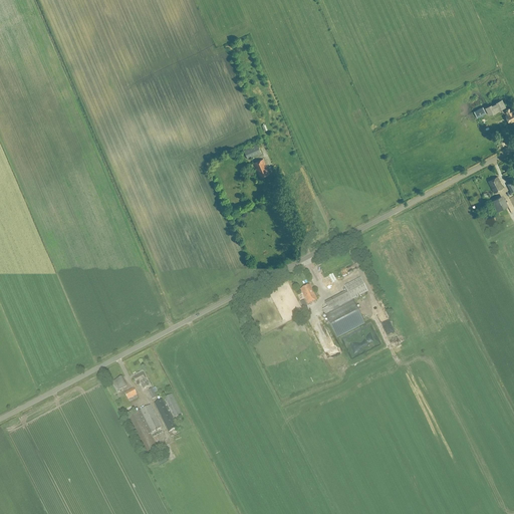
[(501,103),(489,108),(491,113),(494,111),(494,110),(499,108),(500,108),(503,107),(501,103)]
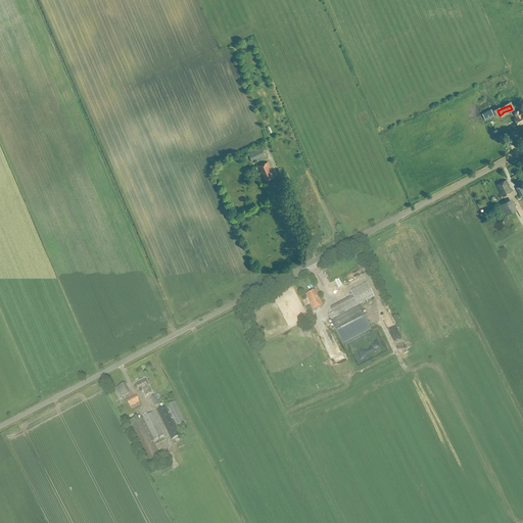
[(492,107),(483,111),(484,115),(494,112),(492,107)]
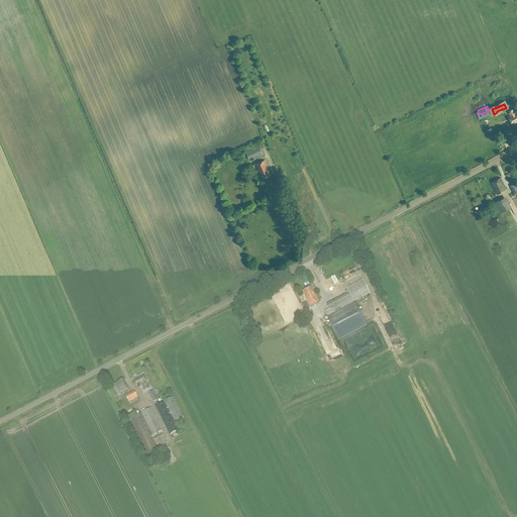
[(509,115),(508,115),(512,124),(516,121),(516,106),(514,108),(513,107),(507,111),(509,115)]
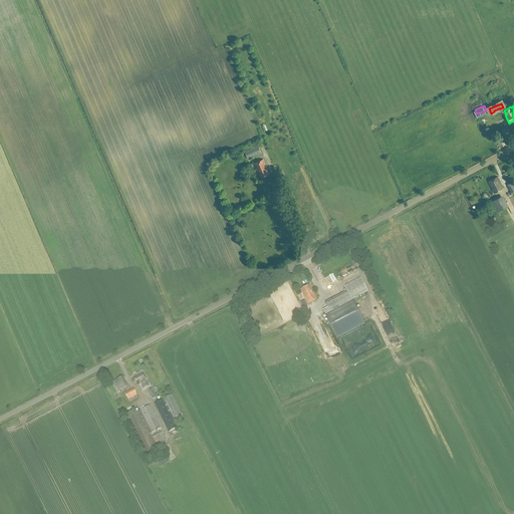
[(261,154),(257,145),(244,150),(248,159),(261,154)]
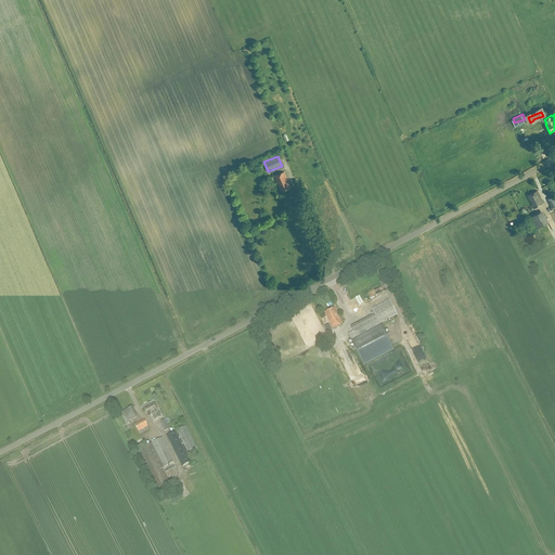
[(292,188),(284,171),(274,176),(282,192),(292,188)]
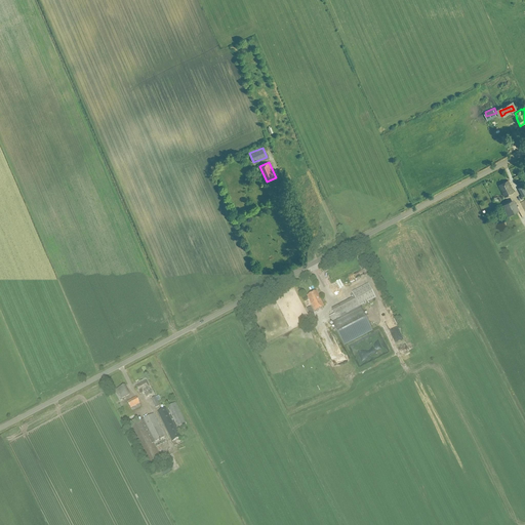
[(514,193),(509,180),(498,186),(505,197),(514,193)]
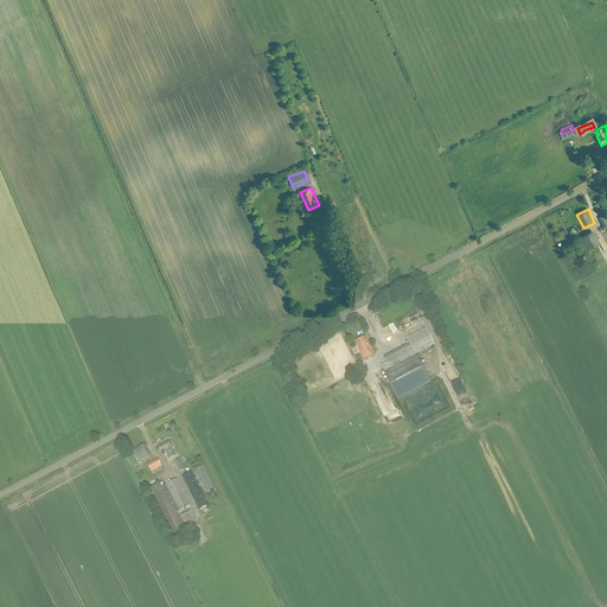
[(595,249),(594,247),(600,244),(596,237),(594,238),(590,232),(580,238),(586,251),(590,249),(592,251),(595,249)]
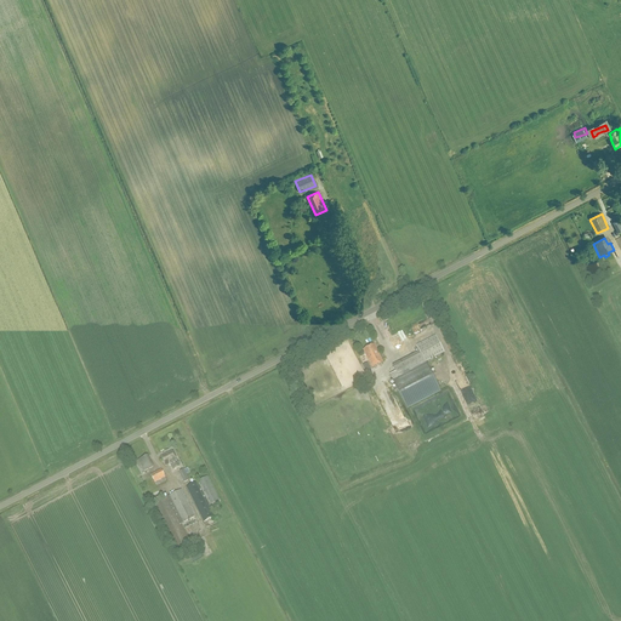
[(392,380),(425,363),(444,353),(436,336),(416,346),(419,352),(392,366),(396,372),(389,375),(392,380)]
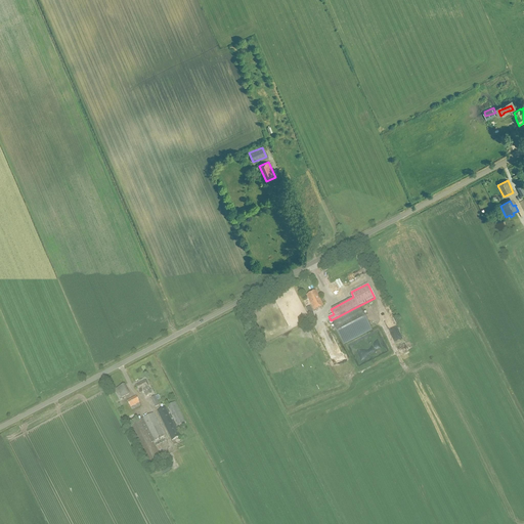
[(323,306),(315,291),(306,296),(314,311),(323,306)]
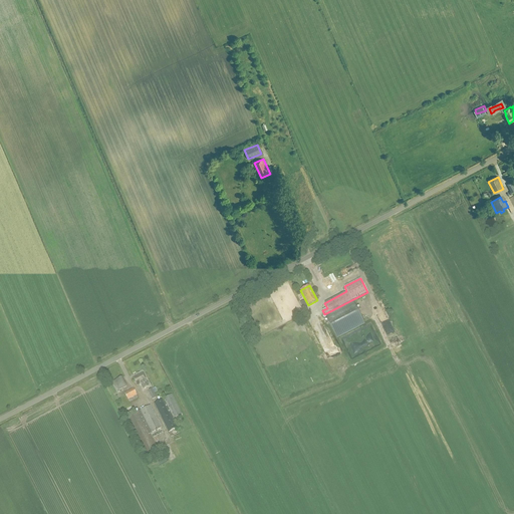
[(352,301),(325,315),(336,337),(364,323),(352,301)]
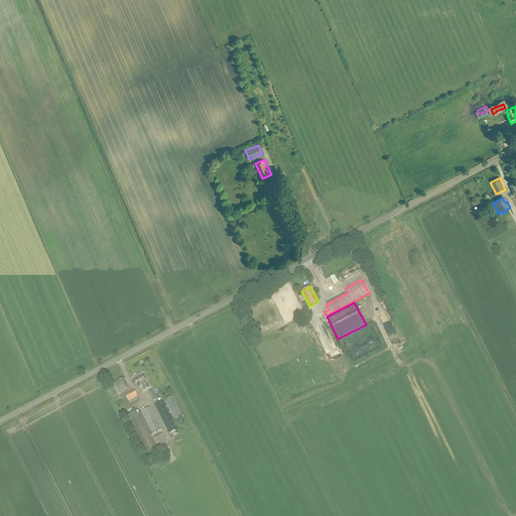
[(143,374),(133,379),(137,387),(141,385),(144,391),(150,388),(147,382),(143,374)]
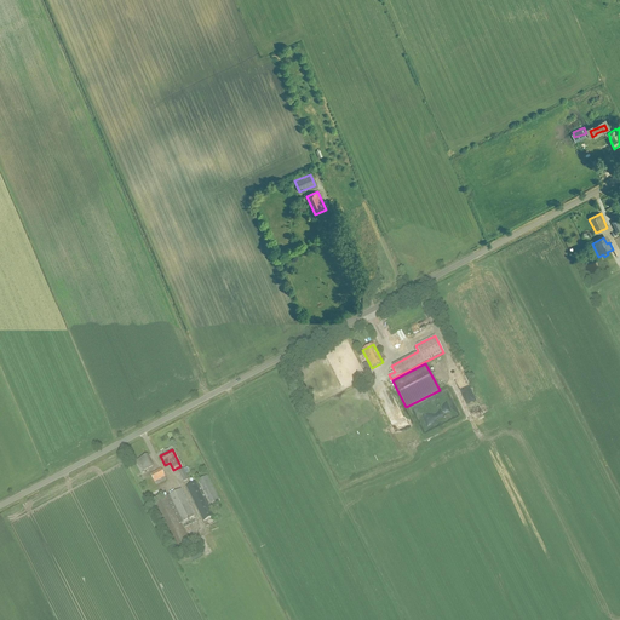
[(151,466),(147,455),(135,461),(141,472),(151,466)]
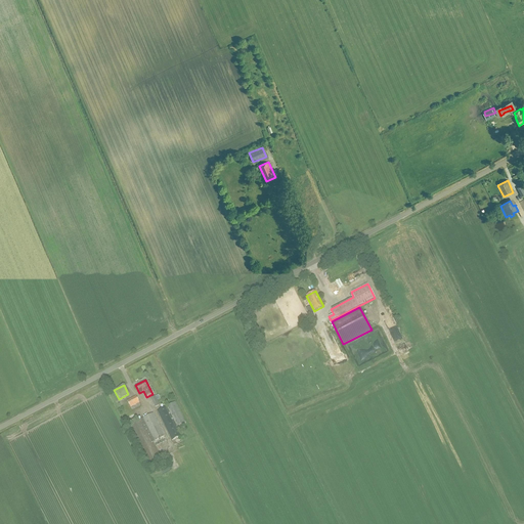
[(139,402),(136,396),(127,401),(130,407),(139,402)]
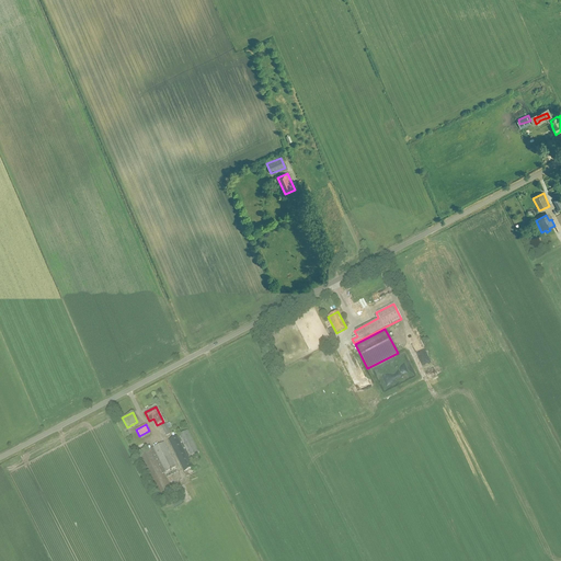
[(167,424),(161,426),(167,436),(171,434),(167,424)]
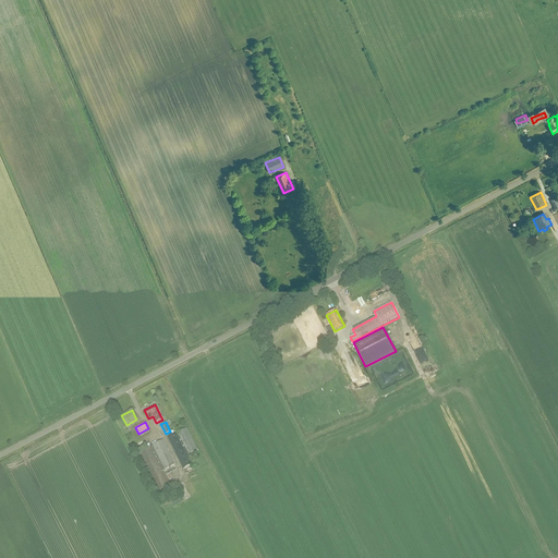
[(168,438),(183,469),(192,464),(187,456),(197,450),(186,428),(168,438)]
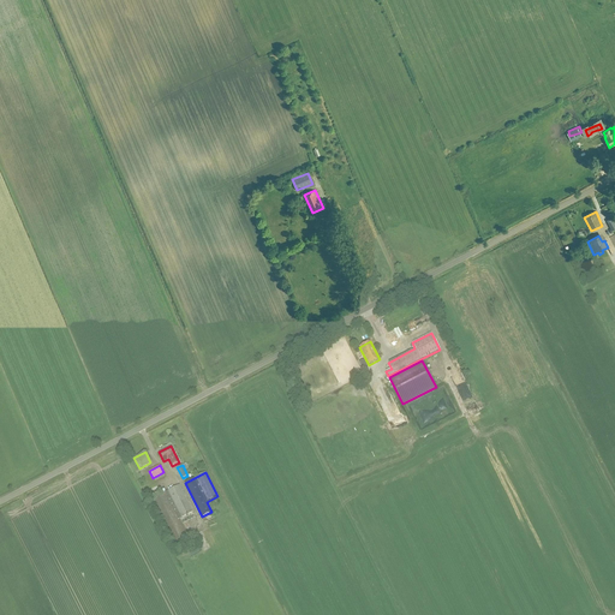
[(190,543),(185,535),(186,533),(179,519),(192,512),(179,485),(153,499),(178,549),(190,543)]
